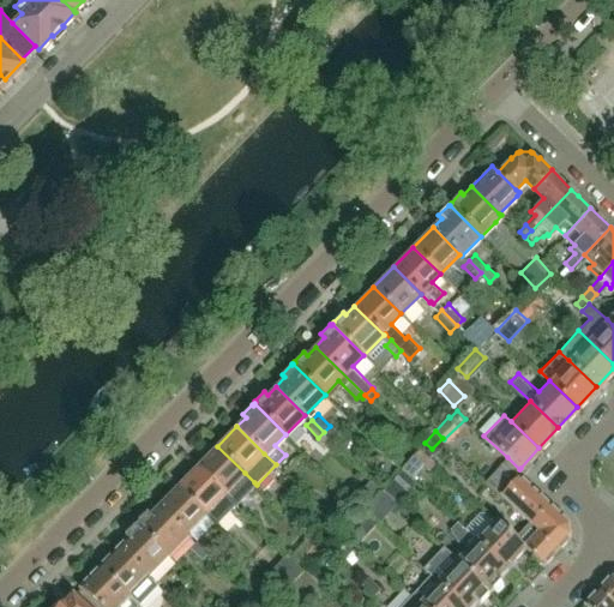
[(245,473),(217,446),(198,466),(235,502),(235,503),(236,502),(254,482),(245,473)]
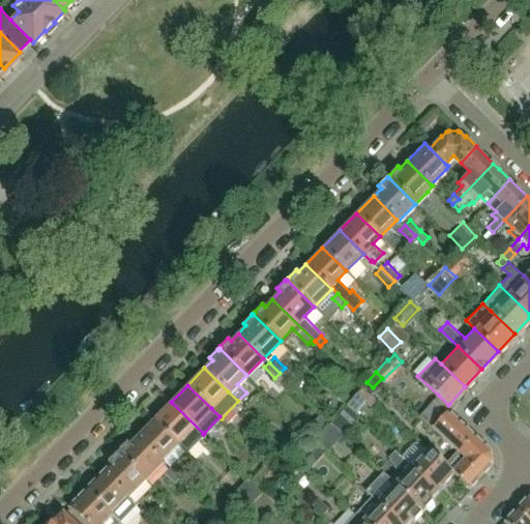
[(363,385),(349,400),(355,407),(364,398),(371,403),(376,398),(363,385)]
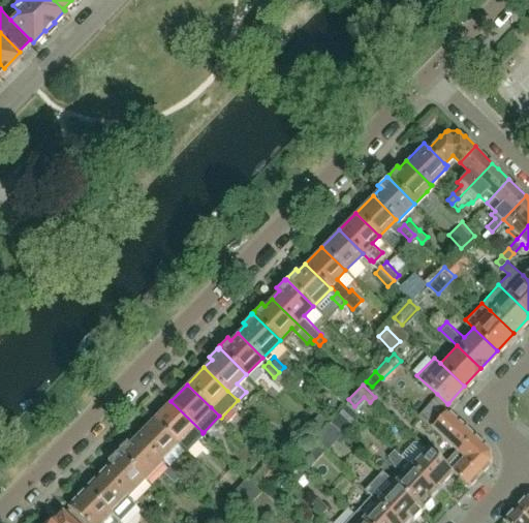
[(457,450),(472,433),(446,409),(447,404),(437,394),(419,412),(432,425),(431,426),(456,449),(457,450)]
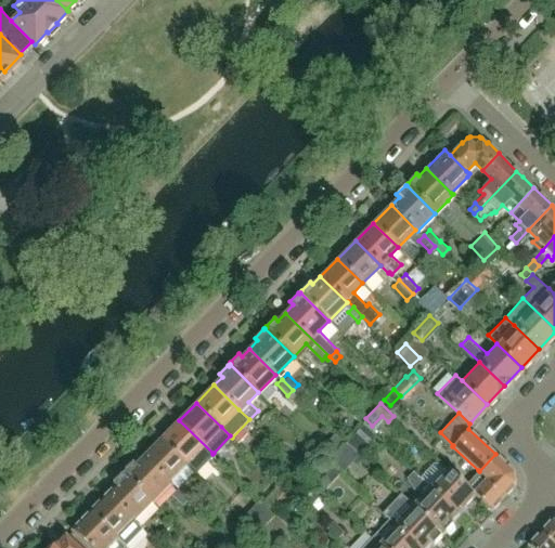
[(213,453),(179,420),(160,439),(186,462),(185,462),(194,471),(213,453)]
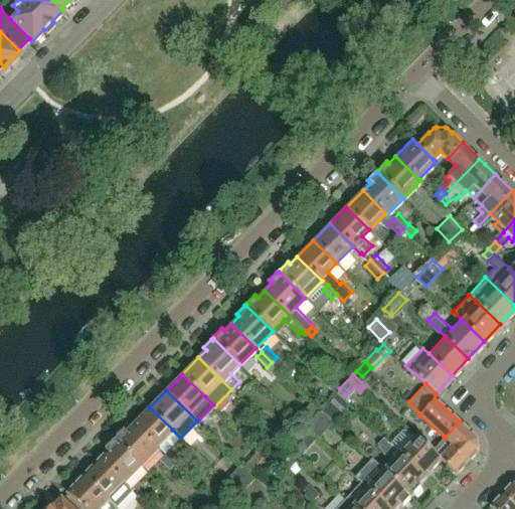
[(173,430),(149,407),(133,423),(158,448),(157,446),(172,430),(173,430)]
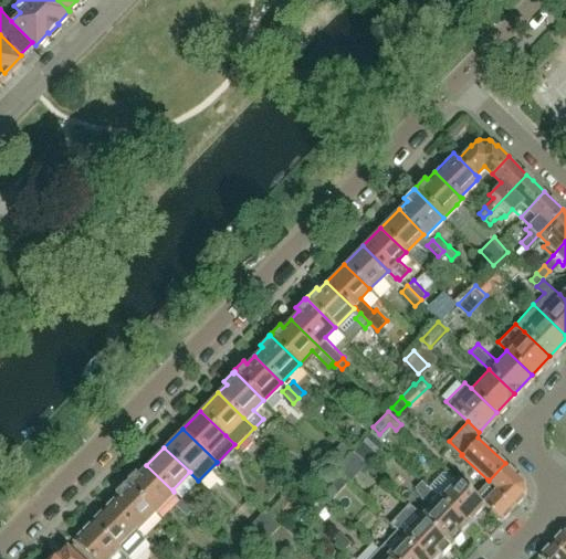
[(525,492),(524,483),(522,481),(523,480),(505,463),(489,481),(488,480),(474,494),(483,502),(483,503),(501,518),(524,494),(523,493),(525,492)]
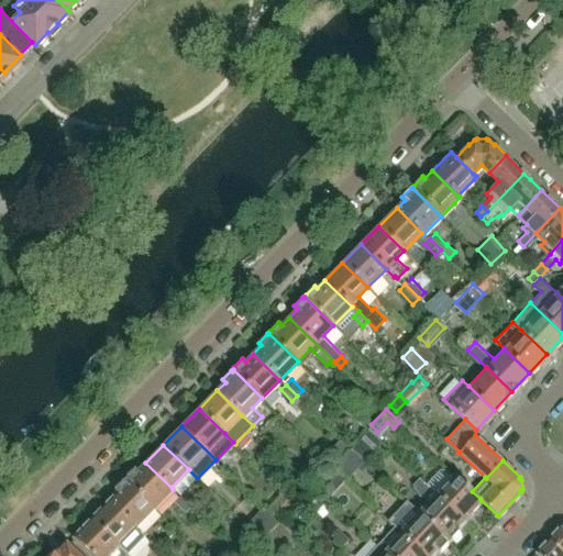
[(173,489),(145,463),(139,471),(135,468),(127,477),(127,478),(125,479),(154,508),(155,507),(173,489)]
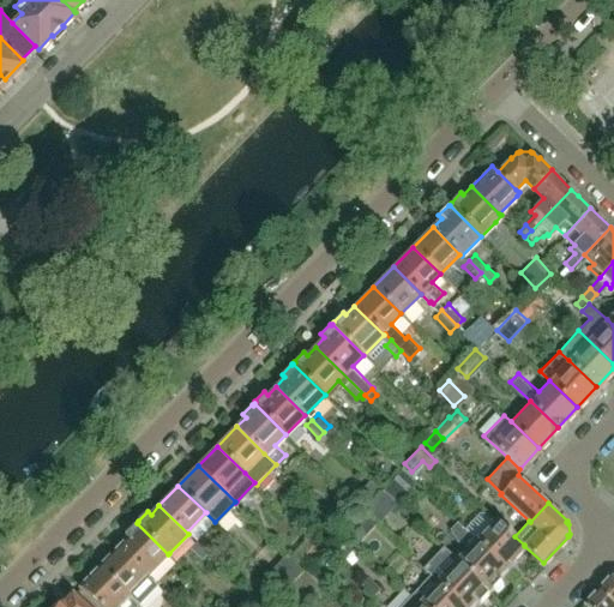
[(363,508),(355,517),(369,529),(378,521),(363,508)]
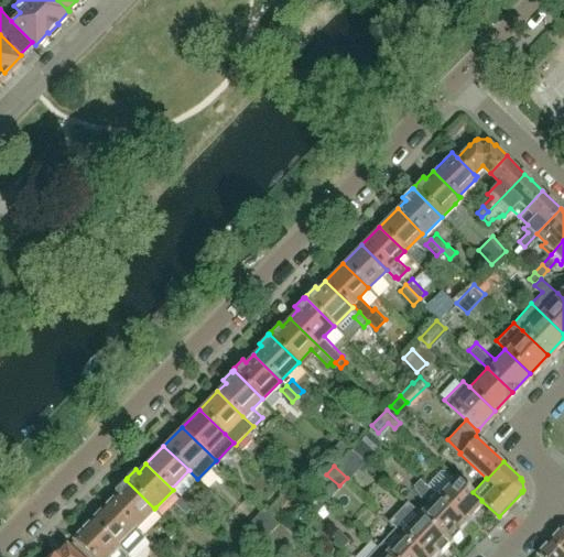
[(433,477),(427,483),(431,488),(437,493),(438,494),(465,519),(481,501),(481,500),(473,492),(456,477),(457,476),(447,467),(441,468),(433,477)]
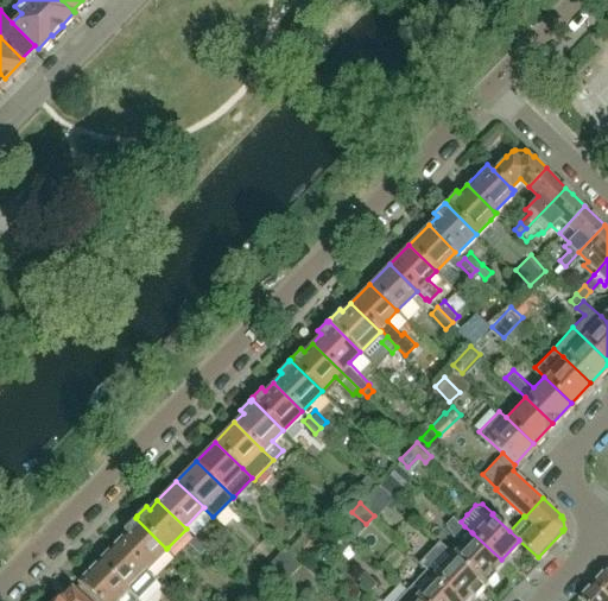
[(324,510),(314,520),(325,532),(336,520),(324,510)]
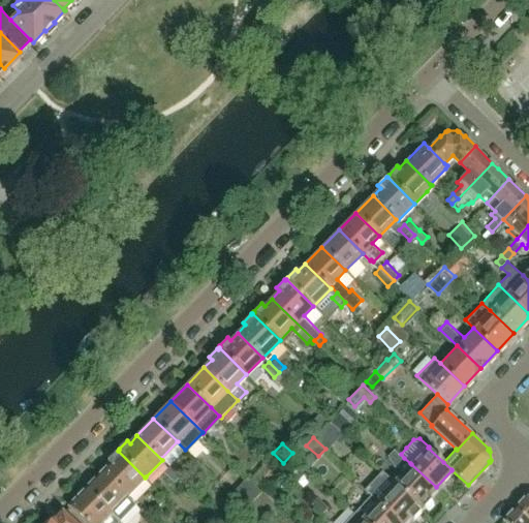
[(436,487),(411,464),(410,463),(404,458),(401,454),(394,447),(387,453),(396,466),(399,464),(404,469),(395,480),(393,482),(422,509),(423,506),(424,508),(432,498),(429,495),(435,488),(436,487)]
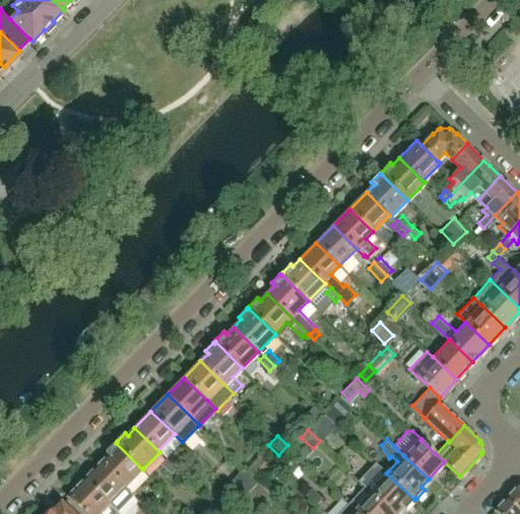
[(142,469),(116,443),(115,444),(114,444),(106,452),(109,454),(102,461),(126,486),(132,480),(142,469)]
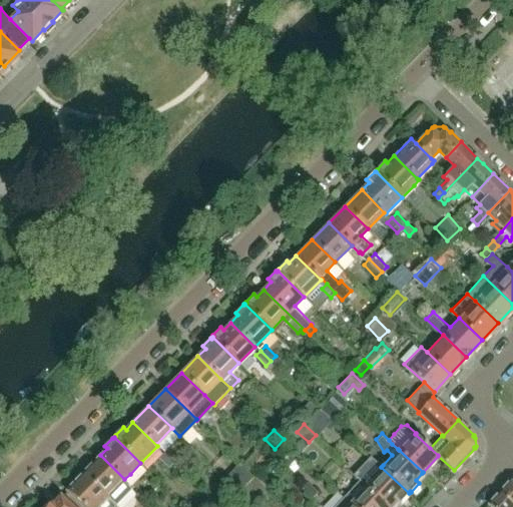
[(177,456),(167,446),(162,450),(172,461),(177,456)]
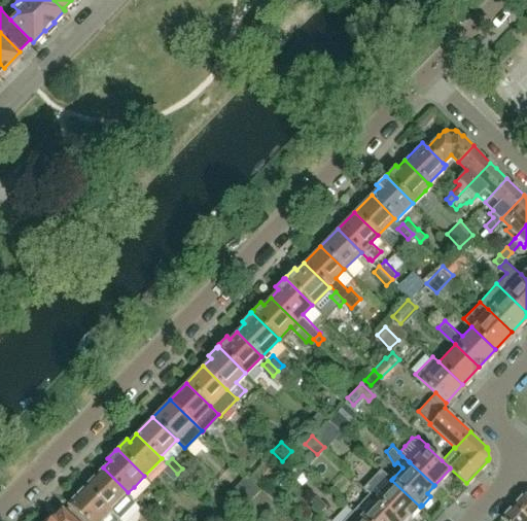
[(177,474),(167,462),(162,467),(172,478),(177,474)]
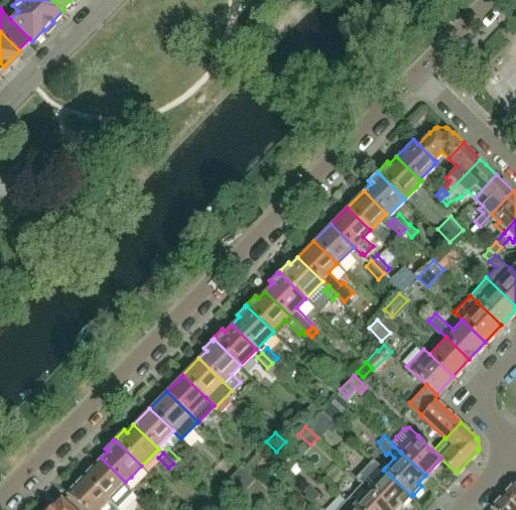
[(411,496),(383,470),(385,468),(373,457),(356,476),(361,481),(367,487),(392,509),(400,503),(402,505),(410,497),(411,496)]
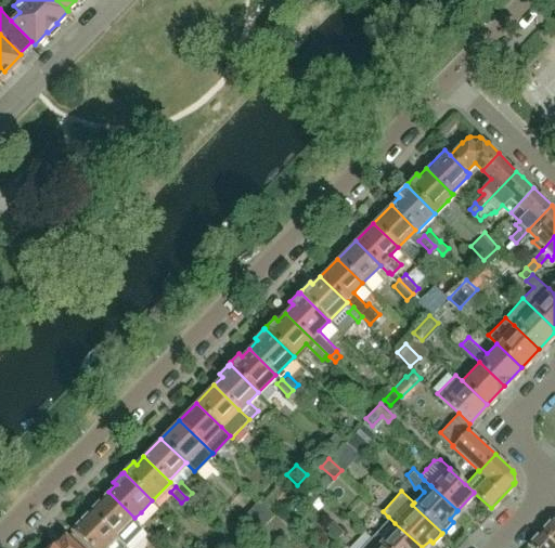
[(134,518),(108,492),(90,510),(115,535),(116,534),(132,518),(134,519),(134,518)]
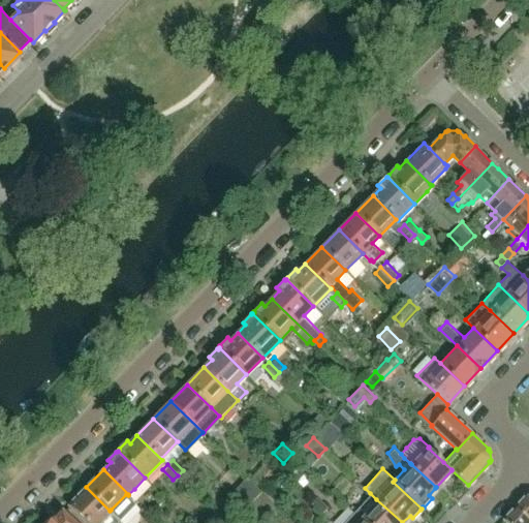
[(260,488),(246,475),(230,492),(245,504),(260,488)]
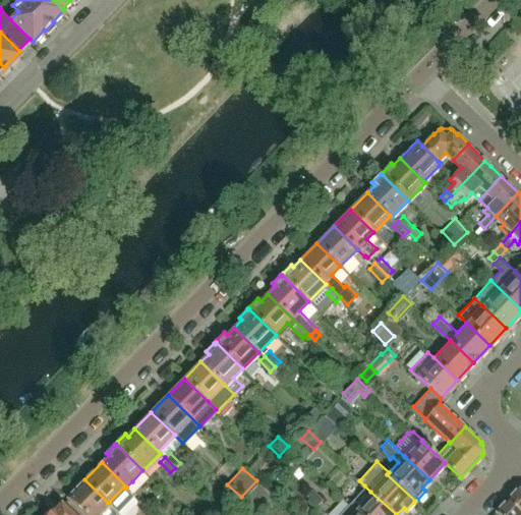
[(108,503),(84,479),(67,497),(85,514),(99,514),(110,504),(109,502),(108,503)]
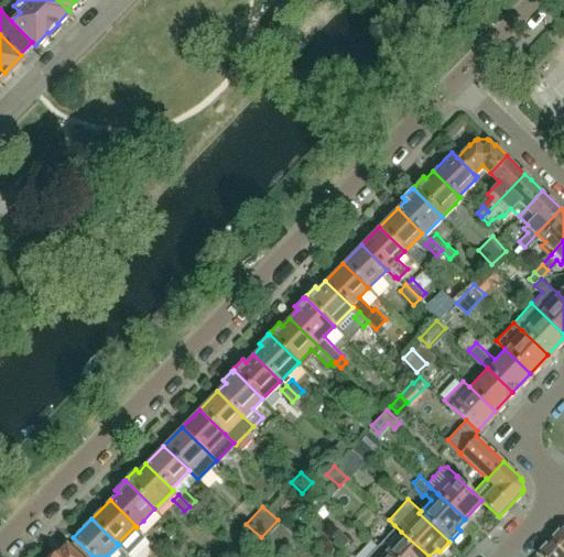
[(429,556),(401,532),(394,525),(377,543),(378,544),(386,552),(391,556),(429,556)]
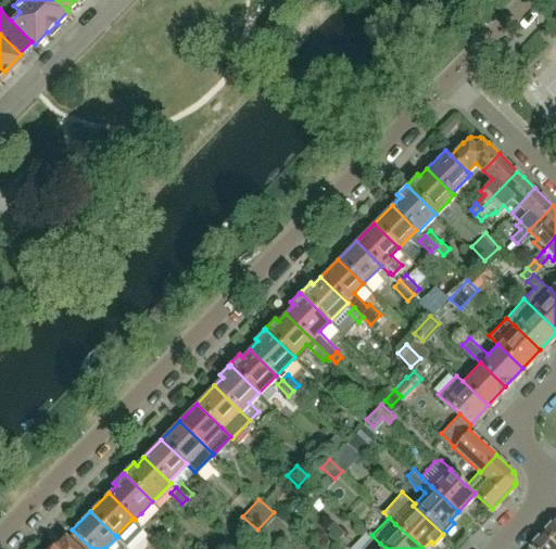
[(332,519),(327,524),(339,535),(344,530),(332,519)]
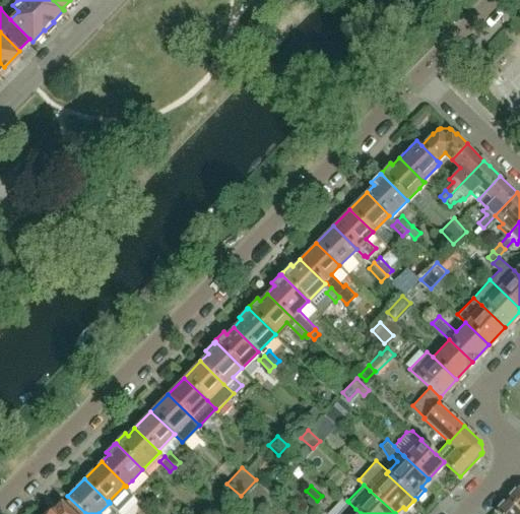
[(519,513),(519,486),(517,488),(516,487),(496,509),(500,513),(519,513)]
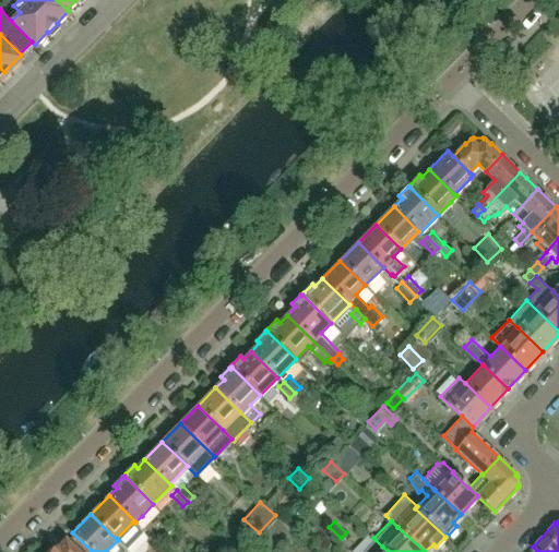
[(79,551),(67,539),(63,542),(62,542),(60,544),(57,546),(52,550),(51,551),(79,551)]
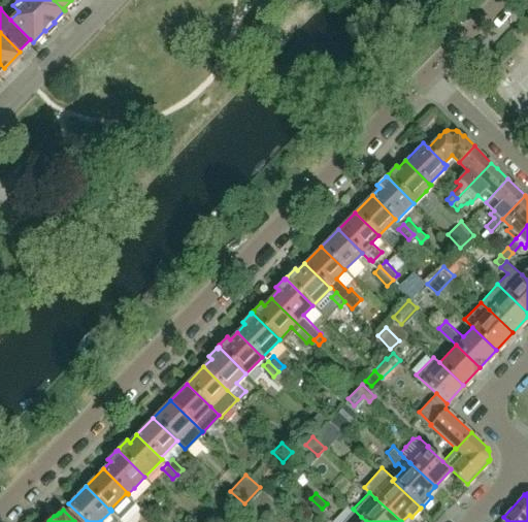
[(366,521),(361,517),(354,510),(341,521),(366,521)]
